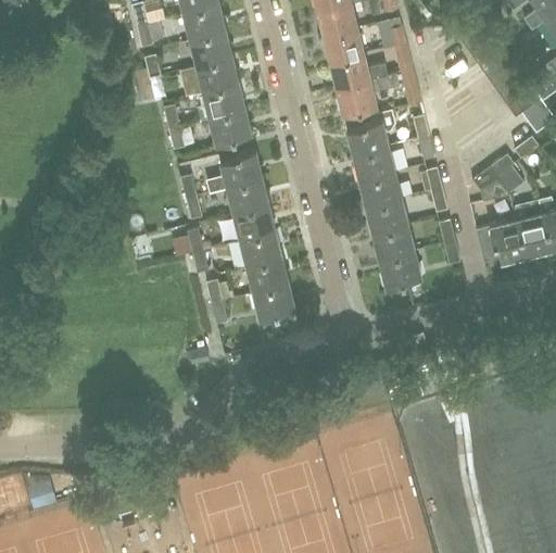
[(198,7),(217,2),(216,0),(178,0),(182,14),(199,11),(198,7)]
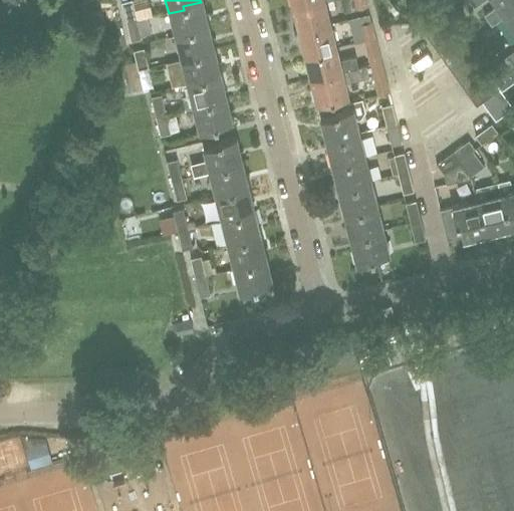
[(290,0),(293,9),(325,2),(324,0),(290,0)]
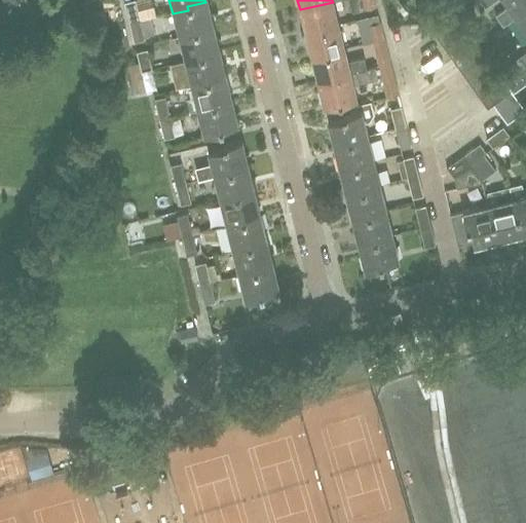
[(374,0),(361,0),(364,11),(377,8),(374,0)]
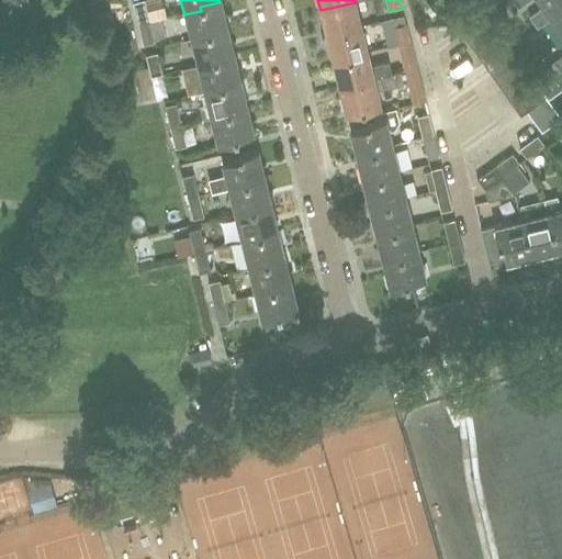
[(491,0),(480,8),(489,21),(515,0),(491,0)]
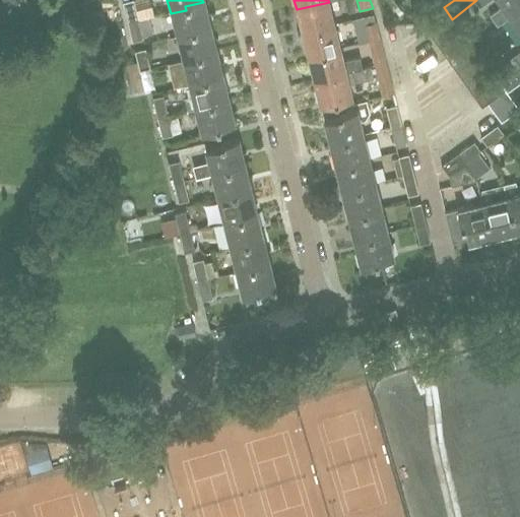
[(509,18),(519,10),(519,0),(495,0),(502,8),(489,17),(498,27),(510,19),(509,18)]
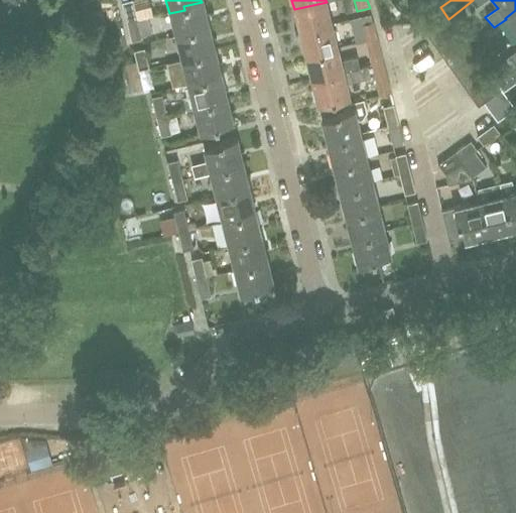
[(126,24),(137,21),(133,1),(121,4),(126,24)]
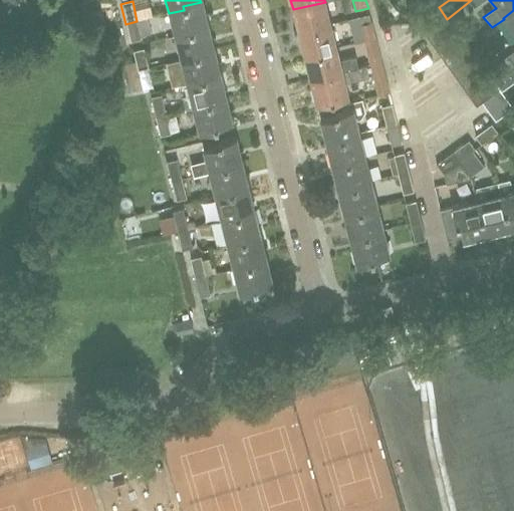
[(189,30),(207,26),(201,2),(183,6),(184,10),(169,13),(175,38),(190,34),(189,30)]
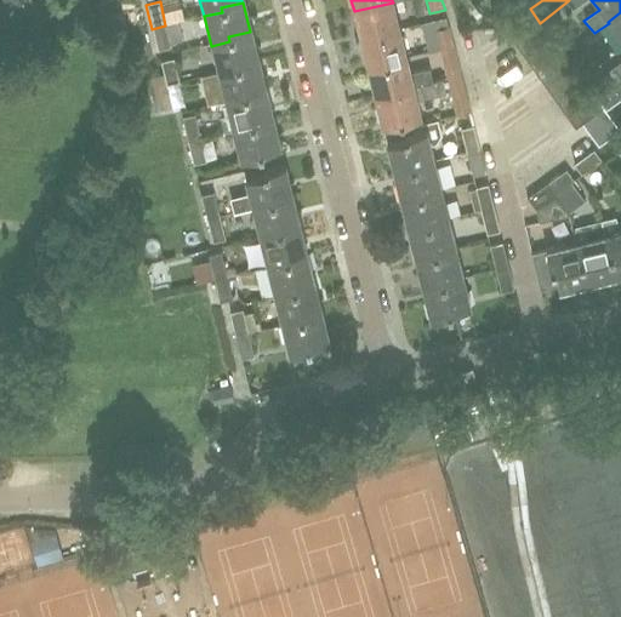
[(362,40),(400,30),(393,3),(354,11),(362,40)]
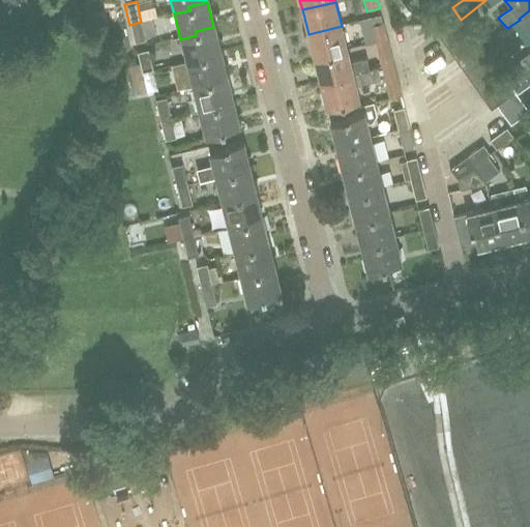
[(460,20),(461,20),(452,7),(451,8),(428,26),(437,38),(461,21),(460,20)]
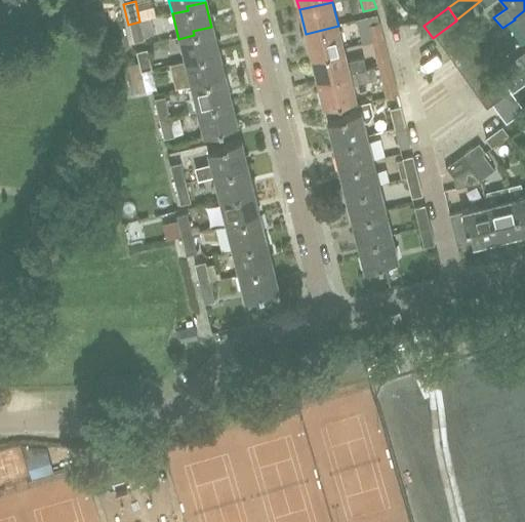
[(524,10),(514,18),(515,19),(524,33),(524,10)]
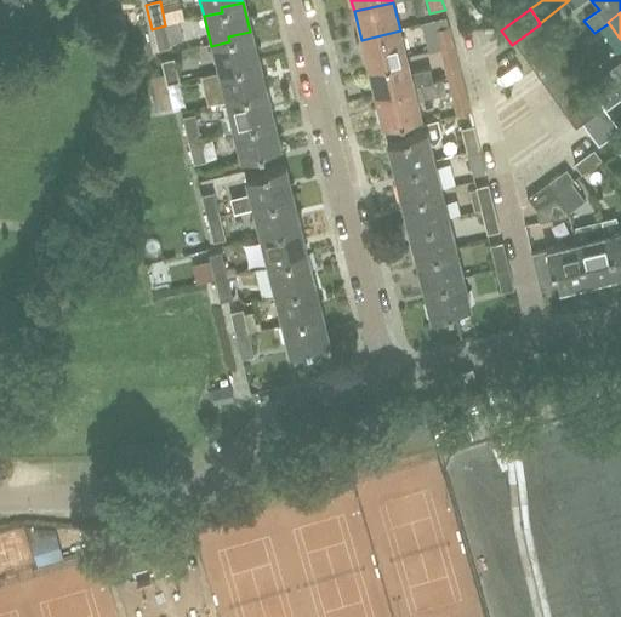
[(439,52),(455,49),(449,28),(448,28),(445,20),(421,26),(428,55),(439,52)]
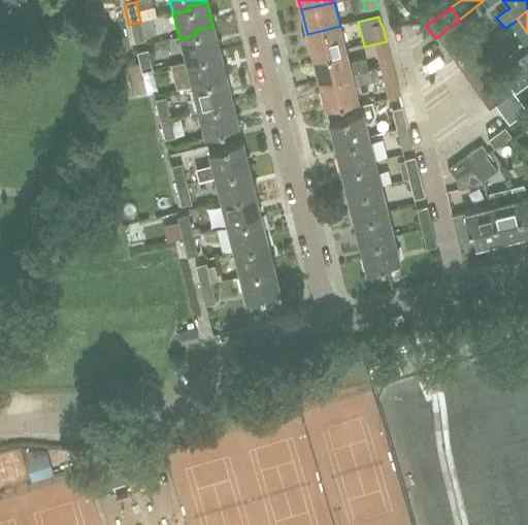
[(443,51),(467,33),(459,21),(435,38),(443,51)]
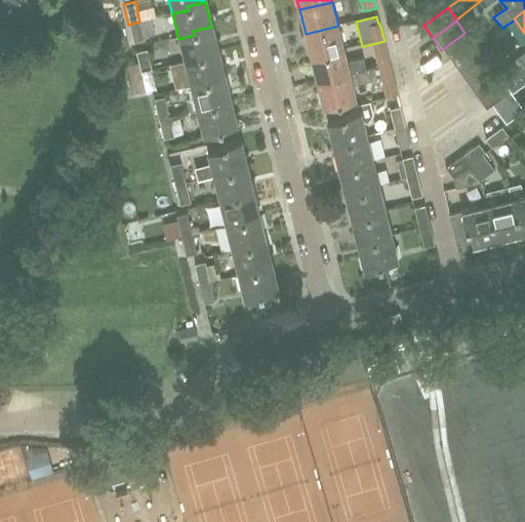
[(145,41),(139,22),(128,25),(133,44),(145,41)]
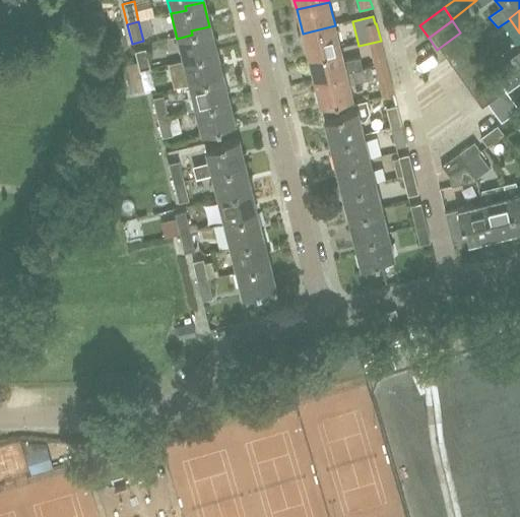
[(309,58),(341,51),(335,25),(303,34),(309,58)]
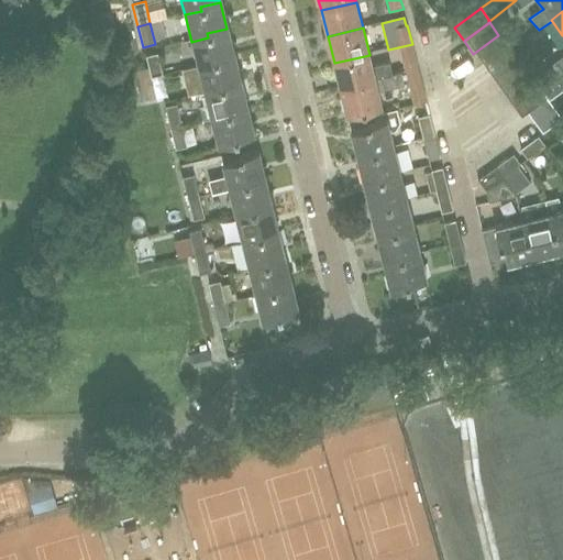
[(213,61),(233,55),(227,29),(207,33),(208,37),(191,42),(198,68),(214,64),(213,61)]
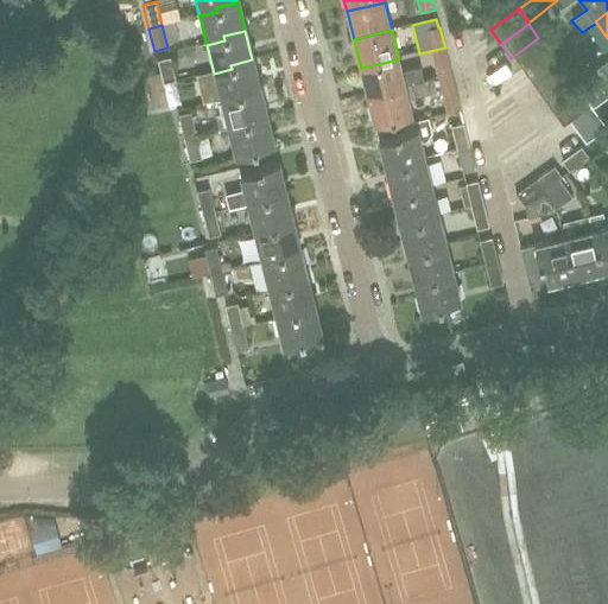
[(521,72),(549,52),(538,38),(511,58),(521,72)]
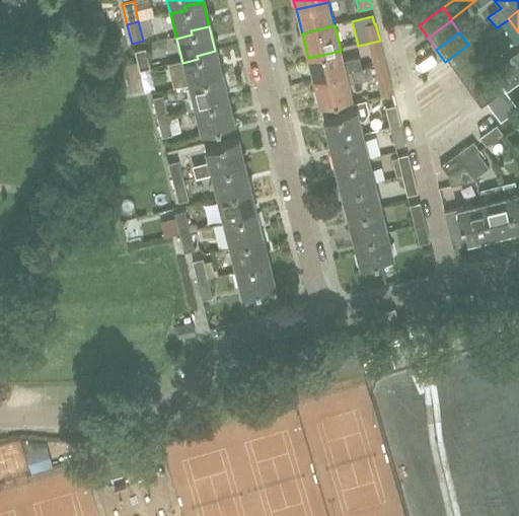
[(386,65),(380,41),(367,44),(373,69),(386,65)]
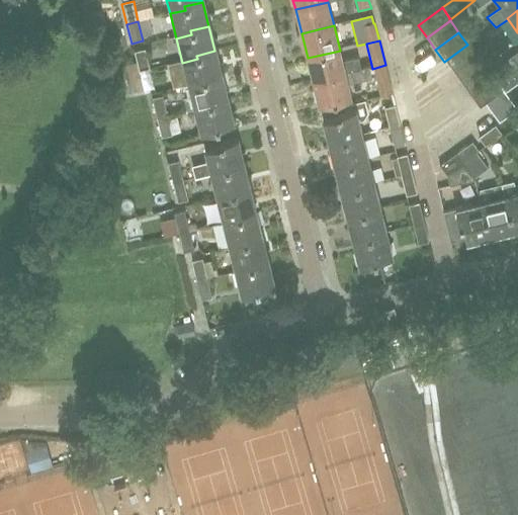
[(453,74),(477,58),(467,45),(444,62),(453,74)]
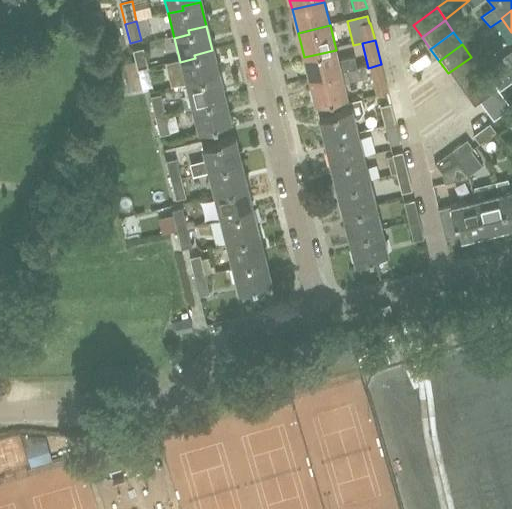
[(137,71),(148,69),(143,49),(132,52),(137,71)]
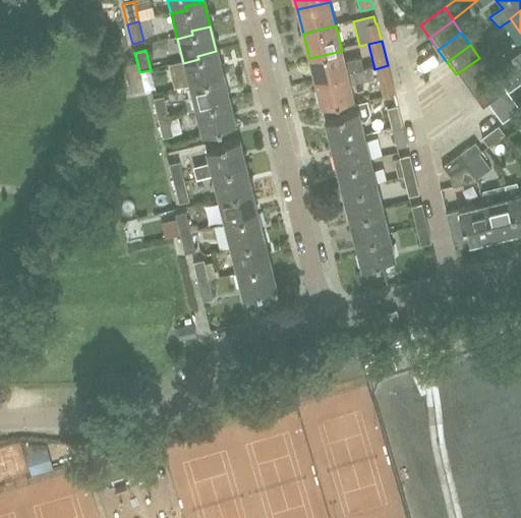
[(204,80),(223,75),(216,51),(197,56),(198,59),(183,63),(189,88),(205,83),(204,80)]
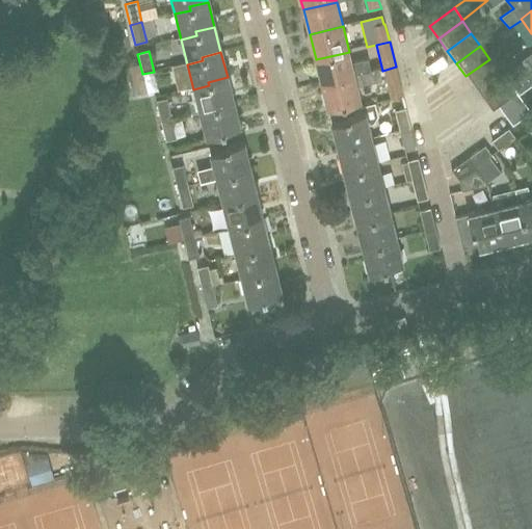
[(322,84),(371,72),(368,61),(352,65),(349,52),(316,59),(322,84)]
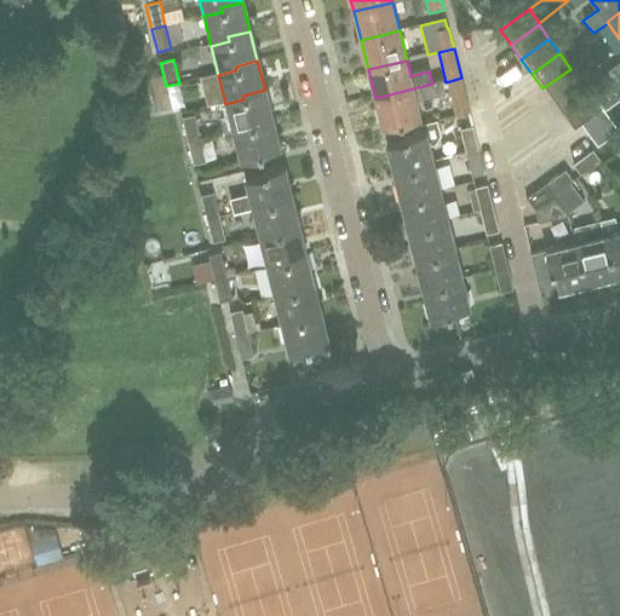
[(552,103),(580,82),(570,69),(543,88),(552,103)]
